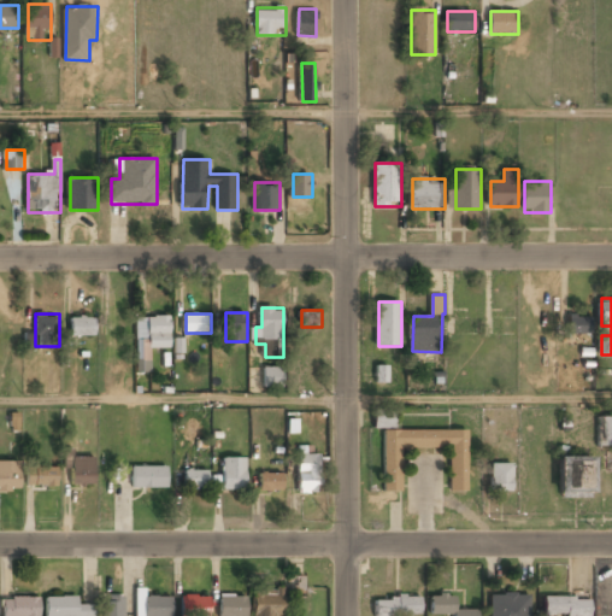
[(172,316),(140,315),(140,371),(151,371),(151,347),(172,347),(172,316)]
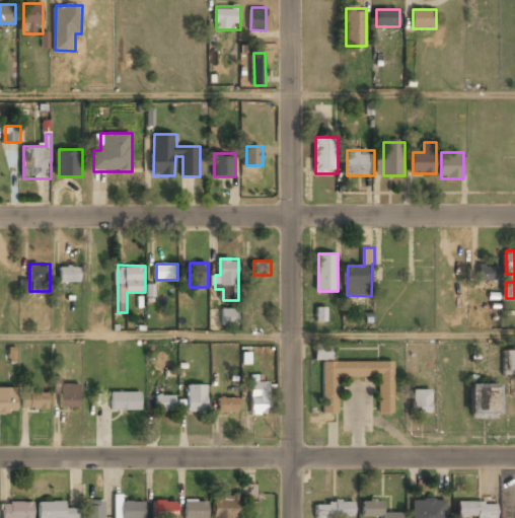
[(480,280),(499,280),(499,265),(481,265),(480,280)]
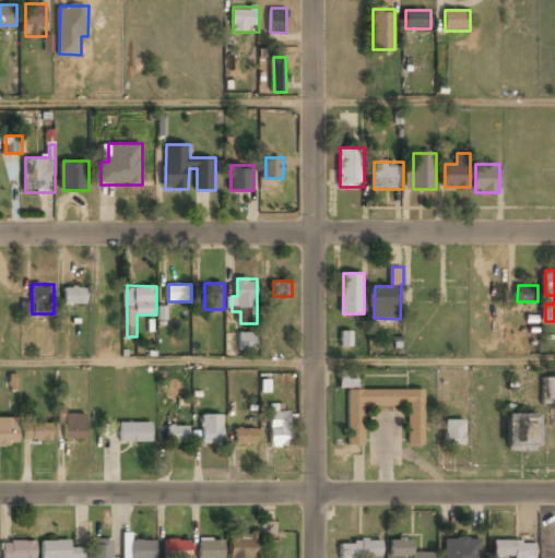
[(66,287),(66,304),(89,304),(89,287),(66,287)]
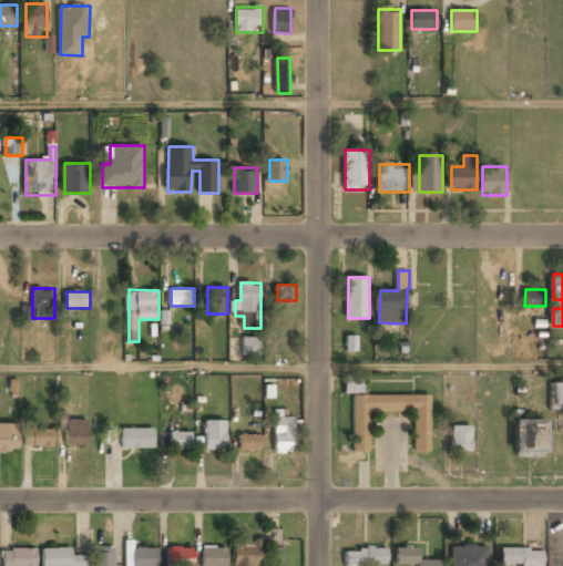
[(360,336),(349,335),(348,350),(360,351),(360,336)]
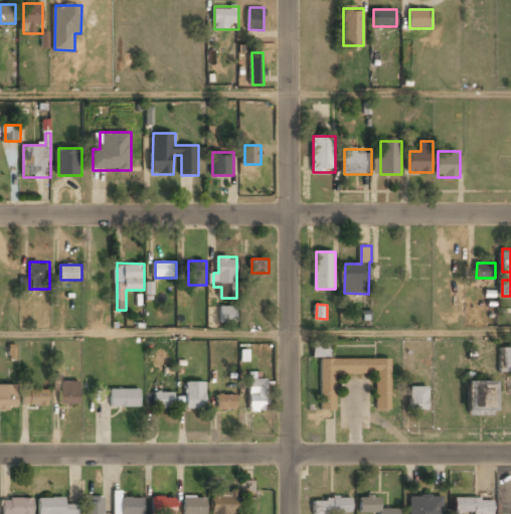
[(222,322),(238,322),(238,307),(222,307),(222,322)]
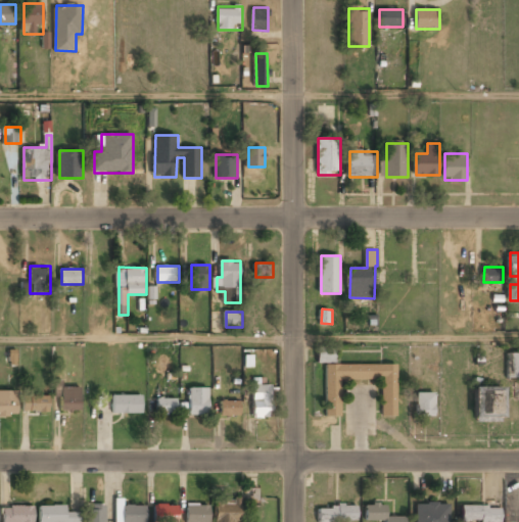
[(320,363),(337,362),(337,346),(320,347),(320,363)]
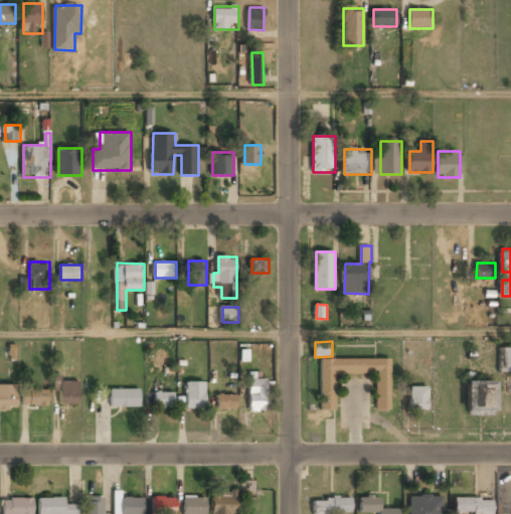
[(510,348),(501,348),(501,372),(510,372),(510,348)]
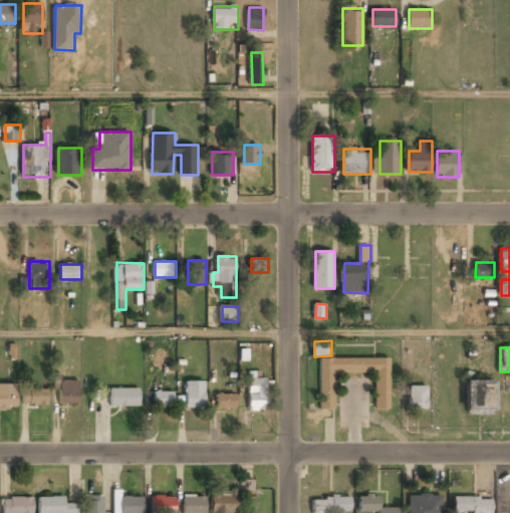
[(321,410),(337,410),(337,372),(377,372),(377,410),(393,409),(392,357),(321,357),(321,410)]
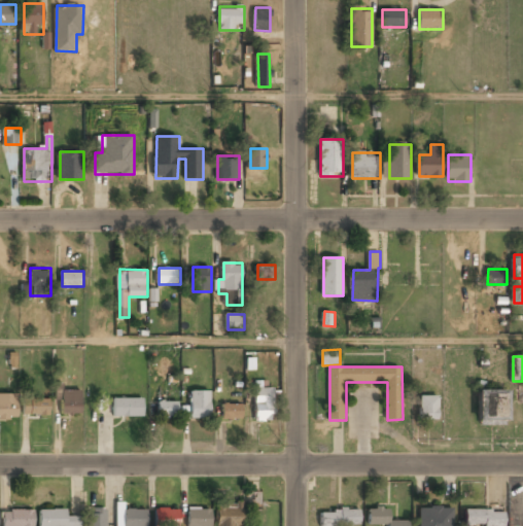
[(256,421),(276,421),(276,386),(255,387),(256,421)]
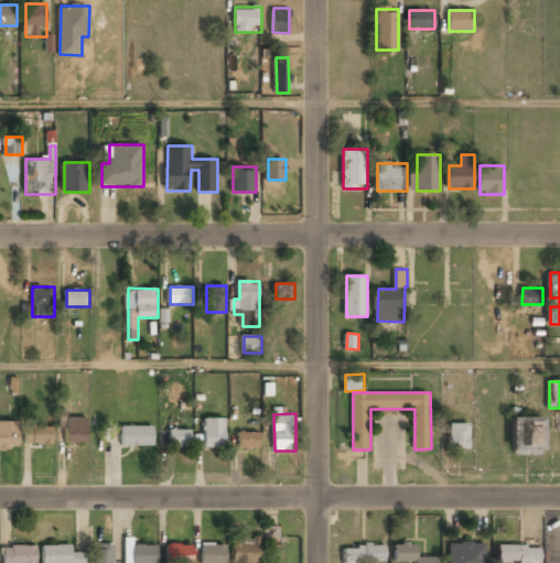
[(89,443),(89,417),(67,417),(67,443),(89,443)]
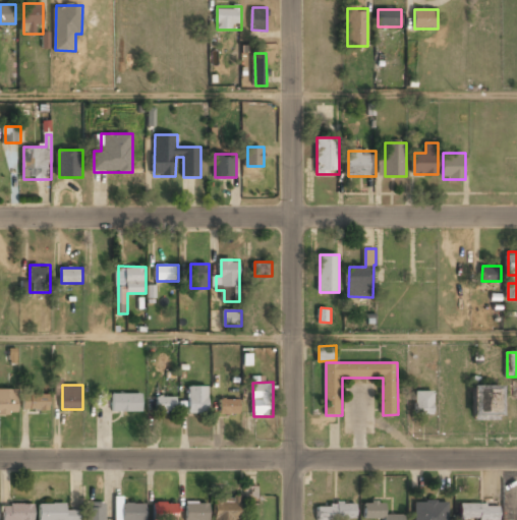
[(503,418),(503,385),(474,385),(474,418),(503,418)]
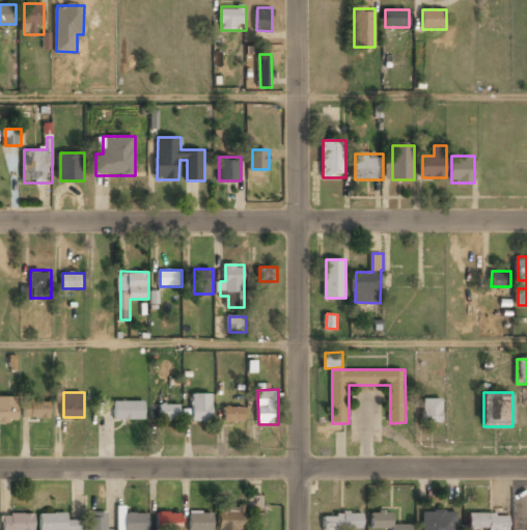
[(213,394),(193,394),(193,421),(213,421),(213,394)]
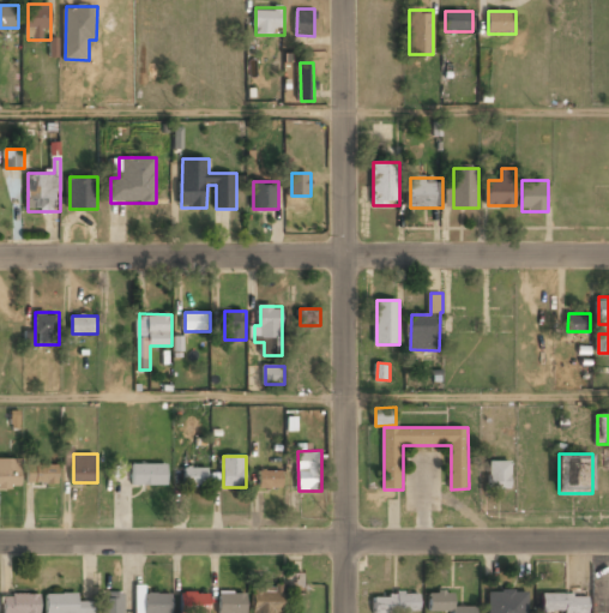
[(0,488),(22,488),(22,460),(0,460),(0,488)]
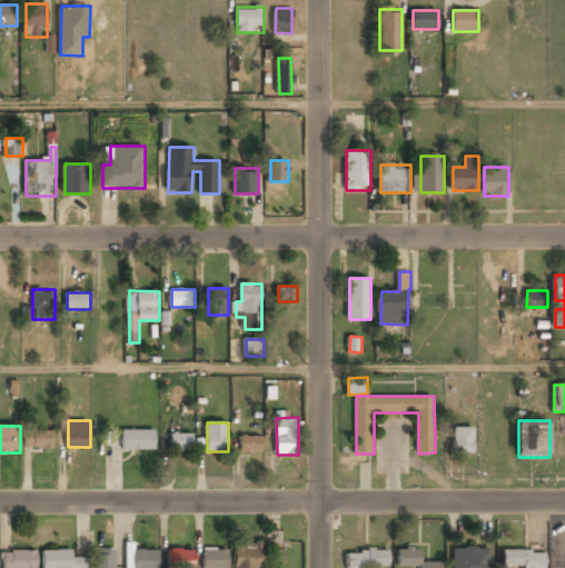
[(475,427),(454,427),(454,454),(475,454),(475,427)]
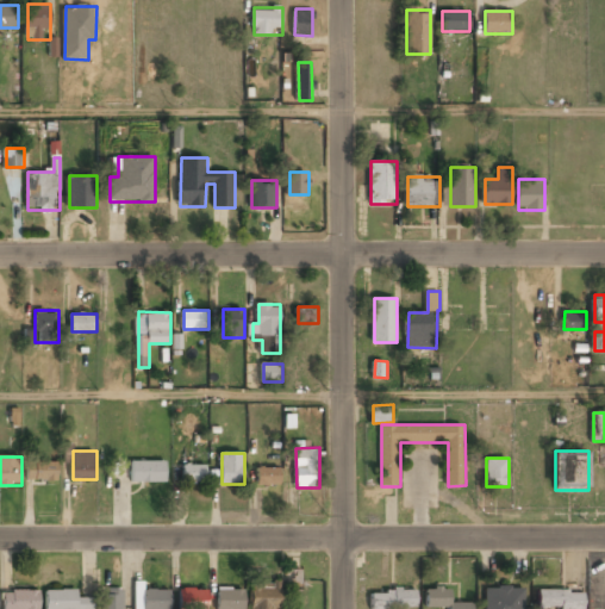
[(60,460),(30,460),(30,480),(60,480),(60,460)]
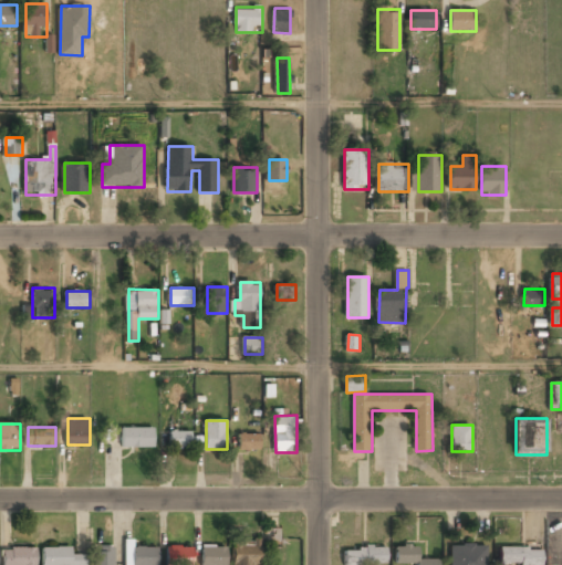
[(123,427),(123,447),(156,447),(156,427),(123,427)]
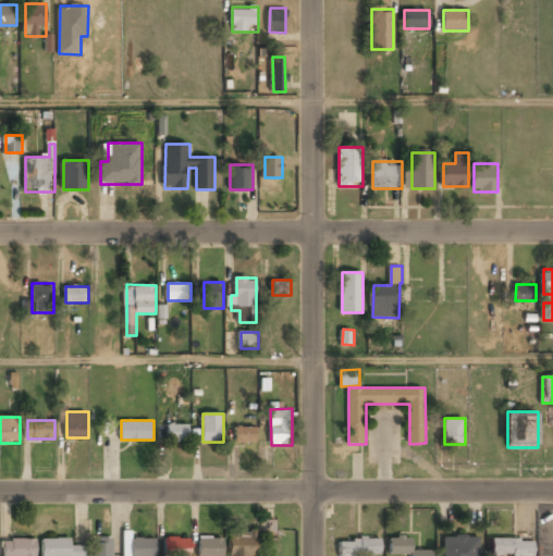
[(189,441),(189,423),(169,423),(169,441),(189,441)]
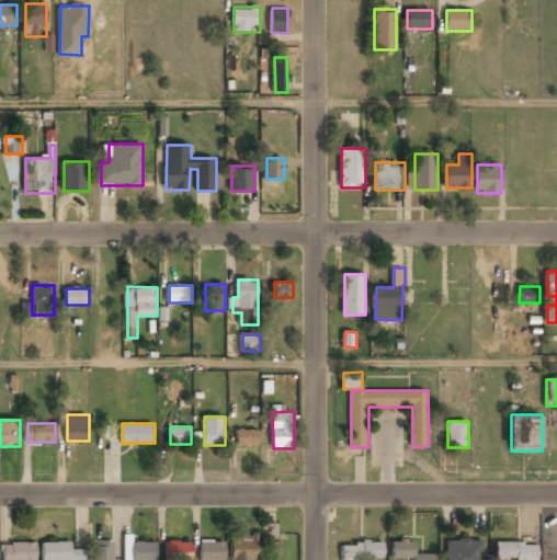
[(238,446),(260,446),(260,430),(238,430),(238,446)]
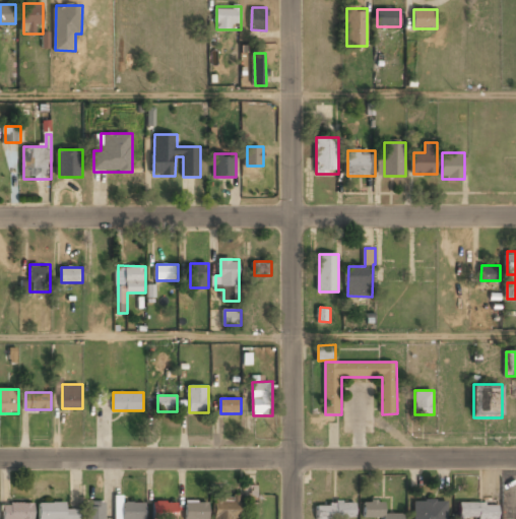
[(216,518),(237,518),(237,497),(216,497),(216,518)]
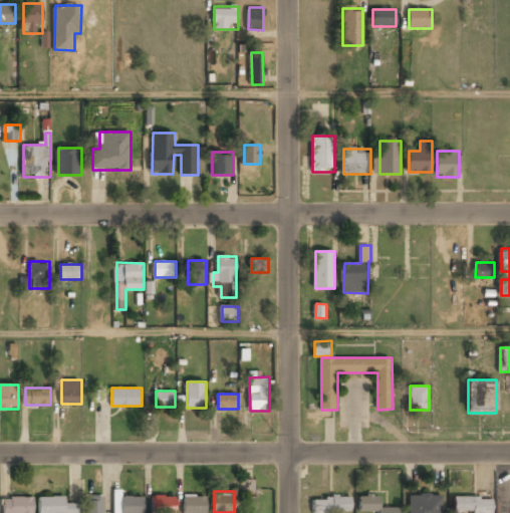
[(443,512),(443,494),(412,494),(412,512),(443,512)]
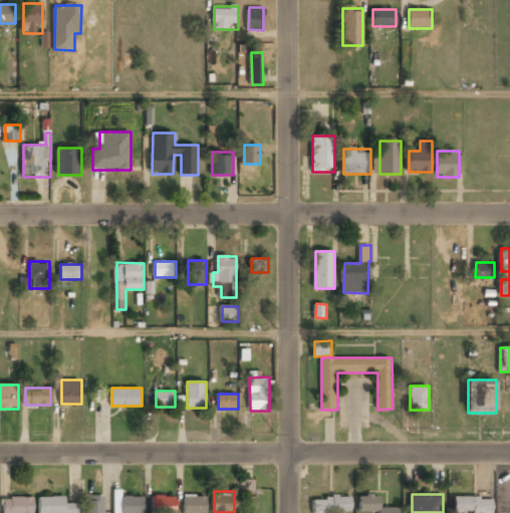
[(116,512),(145,512),(145,495),(116,495),(116,512)]
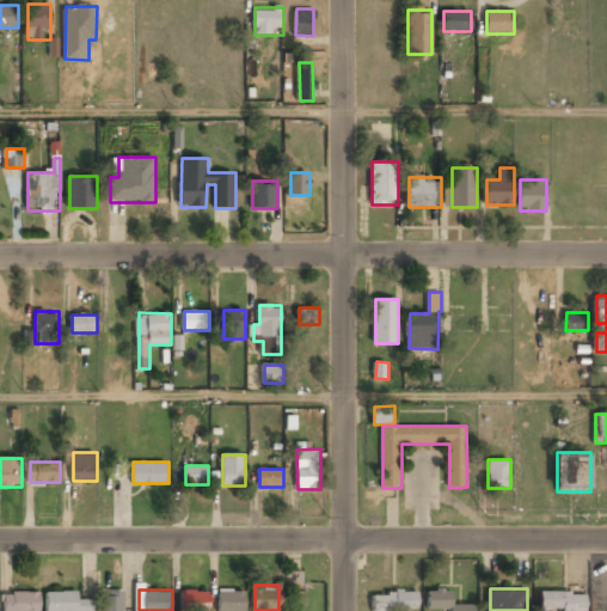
[(183,590),(183,610),(209,610),(209,590),(183,590)]
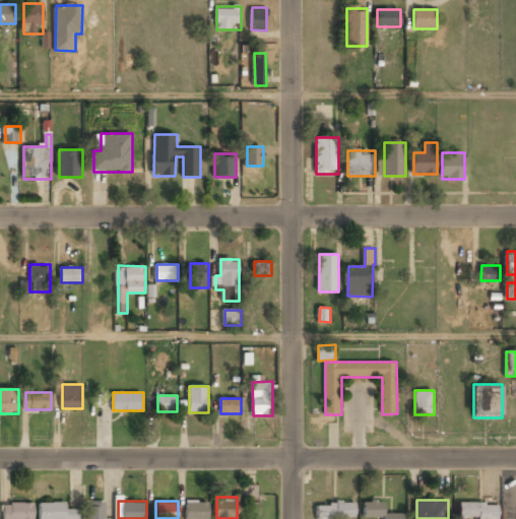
[(210,518),(210,502),(187,501),(187,518),(210,518)]
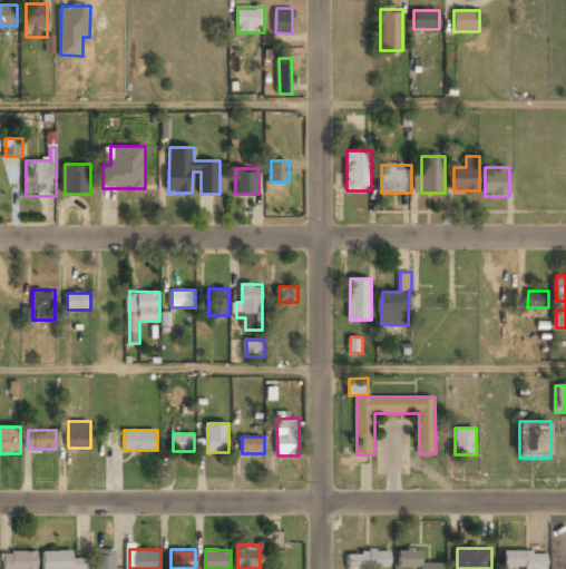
[(45,568),(90,568),(90,559),(75,559),(75,550),(45,550),(45,568)]
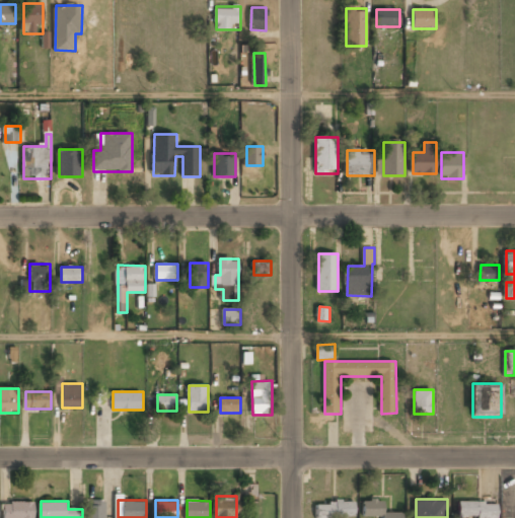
[(88,517),(107,517),(107,501),(88,501),(88,517)]
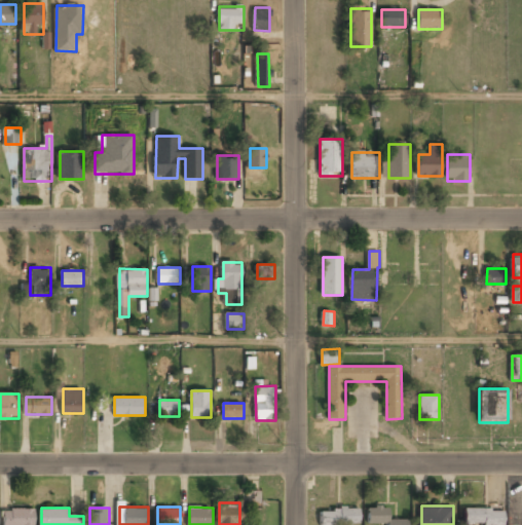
[(390,508),(370,508),(370,524),(409,524),(409,520),(390,520),(390,508)]
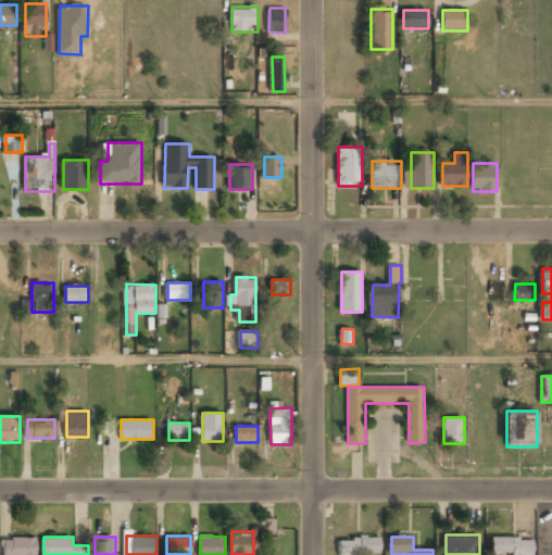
[(37,554),(37,538),(4,538),(4,554),(37,554)]
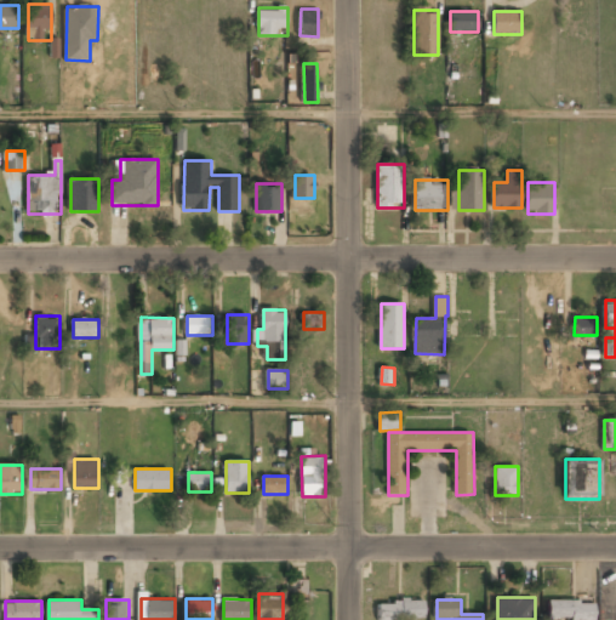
[(427,619),(427,601),(380,602),(380,619),(427,619)]
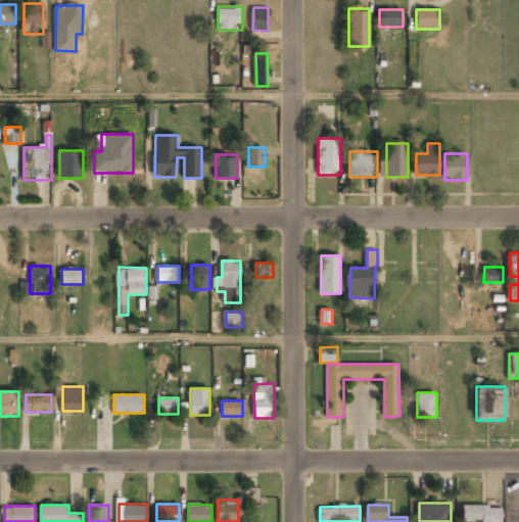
[(502,521),(502,506),(464,506),(464,521),(502,521)]
